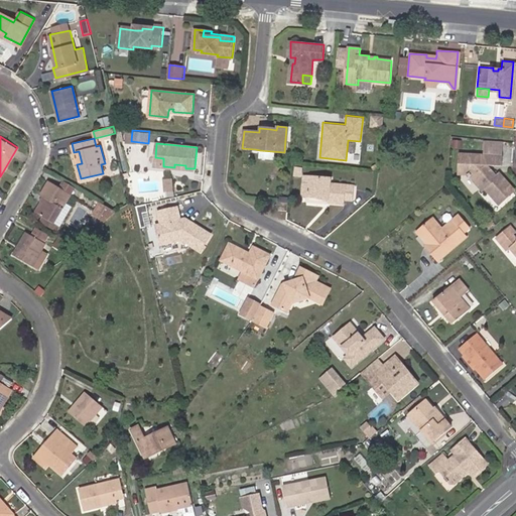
[(260,150),(255,149),(254,157),(273,159),(274,151),(260,150)]
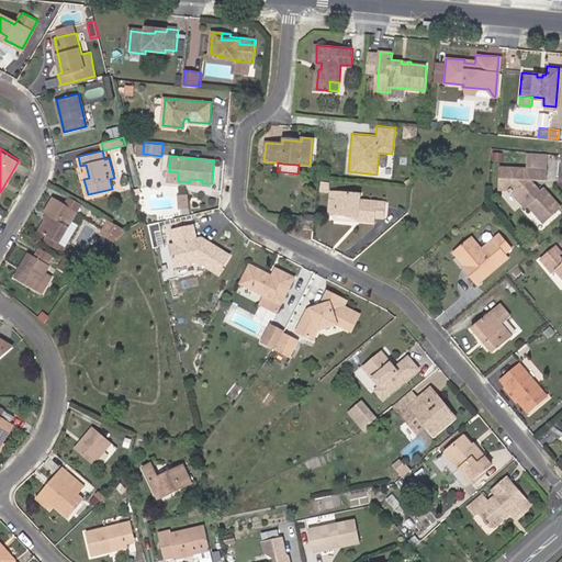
[(498,165),(497,173),(510,175),(512,166),(498,165)]
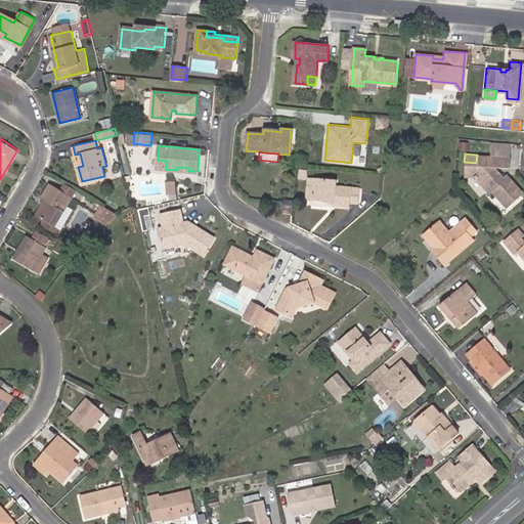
[(473,176),(475,178),(486,191),(488,189),(503,206),(519,191),(505,174),(503,176),(500,178),(497,175),(495,175),(492,171),(493,166),(508,167),(509,157),(477,155),(476,163),(464,162),(464,175),(473,176)]
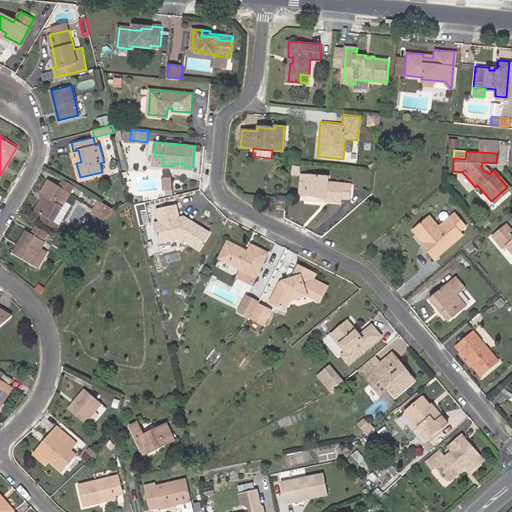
[(162,157),(154,156),(153,164),(162,165),(162,157)]
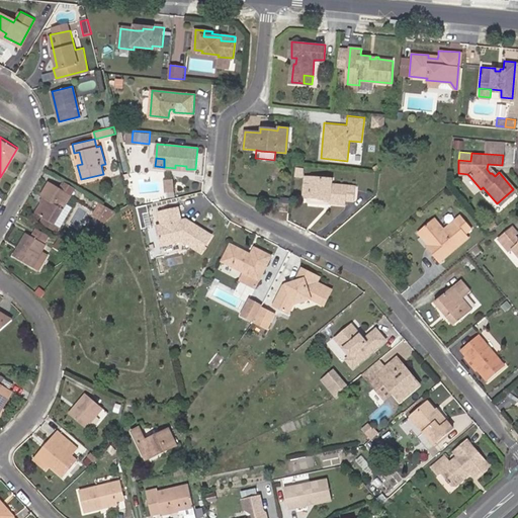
[(495,176),(497,174),(488,164),(487,169),(490,173),(492,173),(495,176)]
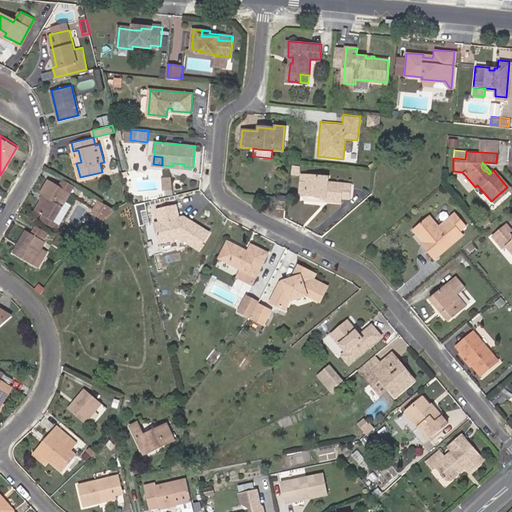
[(326,197),(325,200),(325,202),(343,203),(343,198),(351,198),(352,185),(327,183),(328,177),(310,176),(309,184),(302,183),(301,195),(322,196),(326,197)]
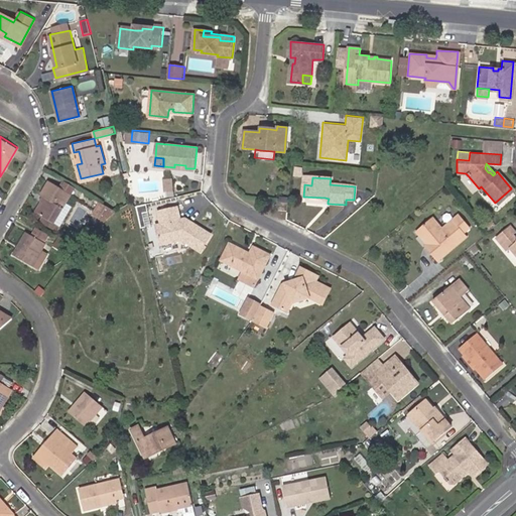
[(173,179),(164,180),(165,191),(174,190),(173,179)]
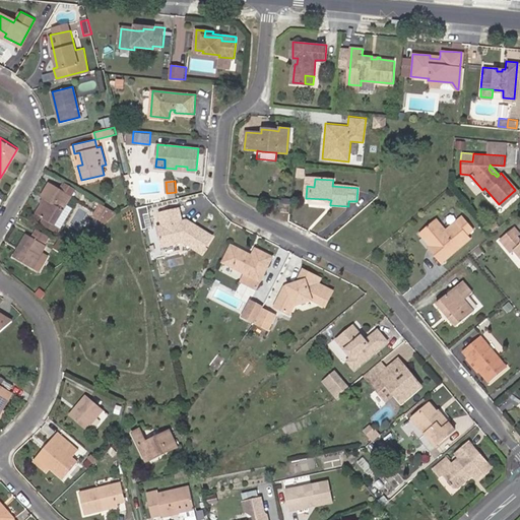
[(74,188),(65,182),(61,189),(71,195),(74,188)]
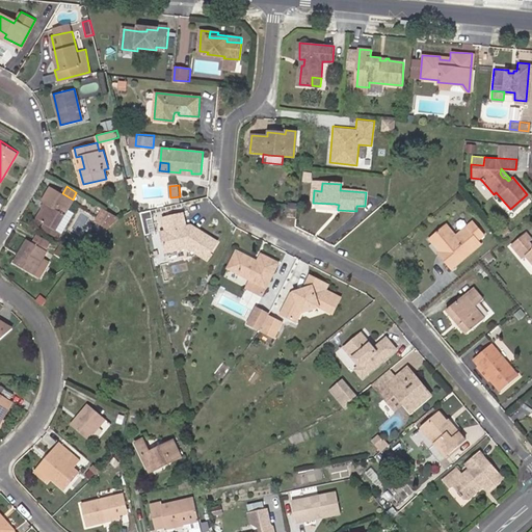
[(47,204),(44,210),(37,219),(46,223),(56,230),(65,211),(73,200),(62,193),(52,187),(43,202),(44,202),(47,204)]
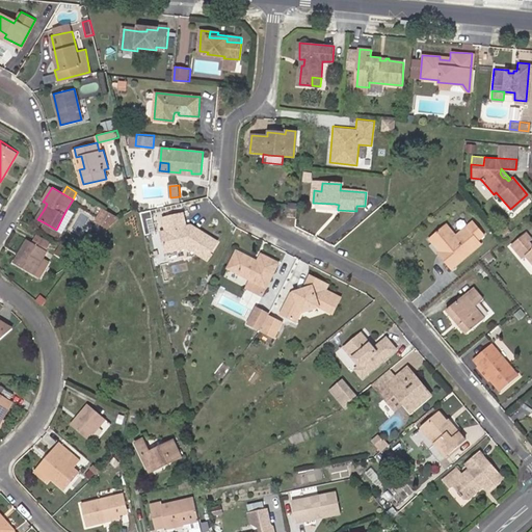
[(120,218),(104,209),(98,220),(109,227),(120,218)]
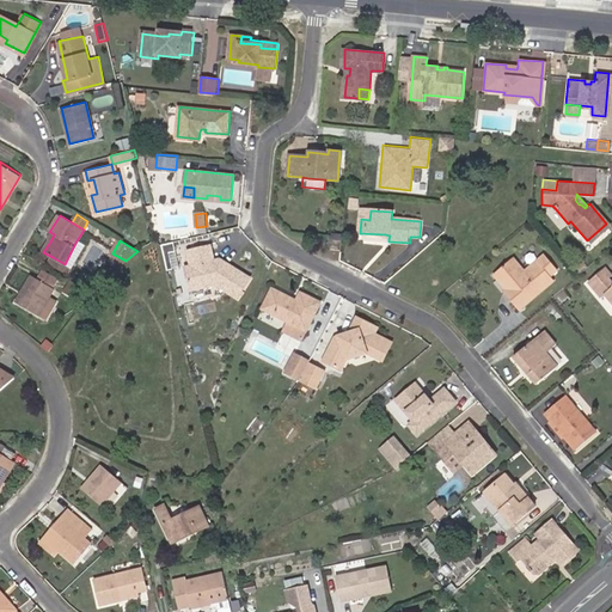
[(65,264),(53,257),(48,264),(67,275),(84,248),(75,243),(65,264)]
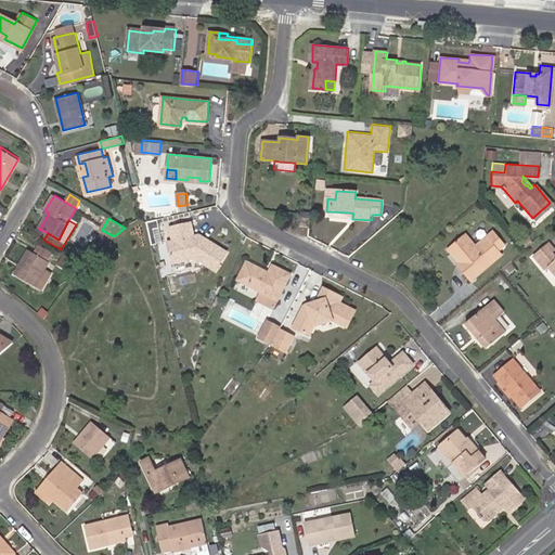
[(192,223),(170,228),(173,242),(169,243),(175,262),(197,258),(216,270),(228,254),(201,235),(195,237),(192,223)]
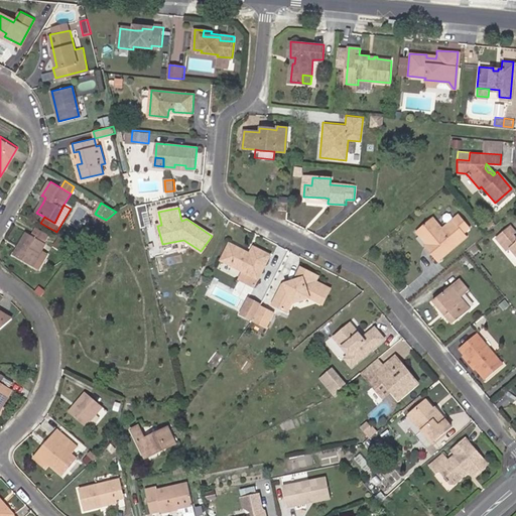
[(432,247),(430,249),(427,251),(433,259),(464,233),(462,230),(468,225),(457,212),(439,227),(431,218),(426,218),(413,229),(425,243),(428,242),(432,247)]
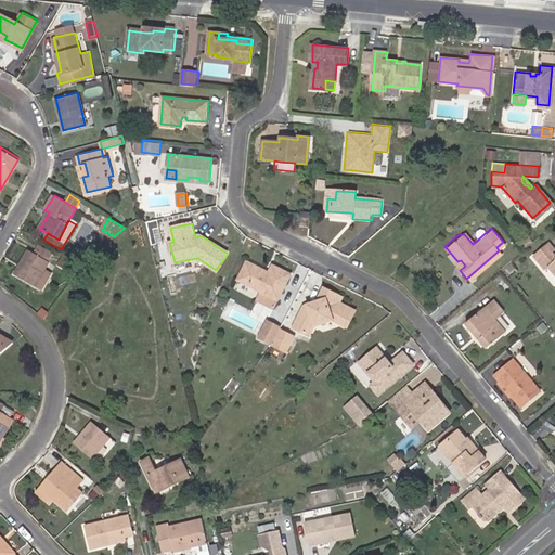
[(550,263),(546,266),(554,274),(554,257),(551,250),(553,248),(546,242),(531,255),(538,262),(544,257),(550,263)]
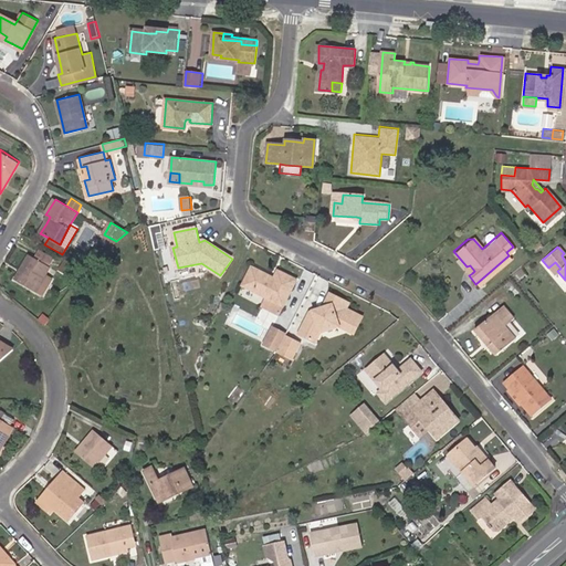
[(43,275),(49,268),(53,259),(38,249),(32,258),(29,255),(14,281),(34,293),(43,275)]
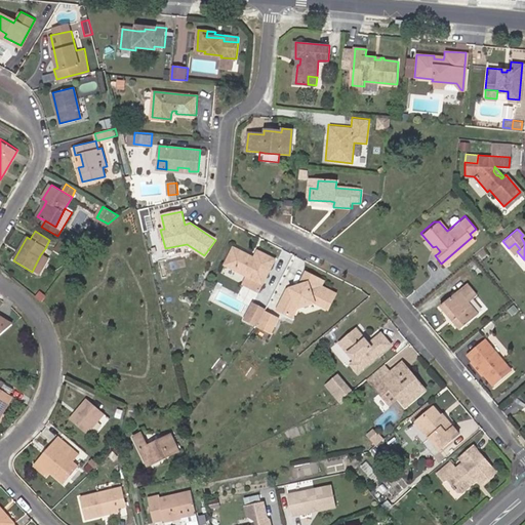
[(78,251),(62,242),(55,251),(71,260),(78,251)]
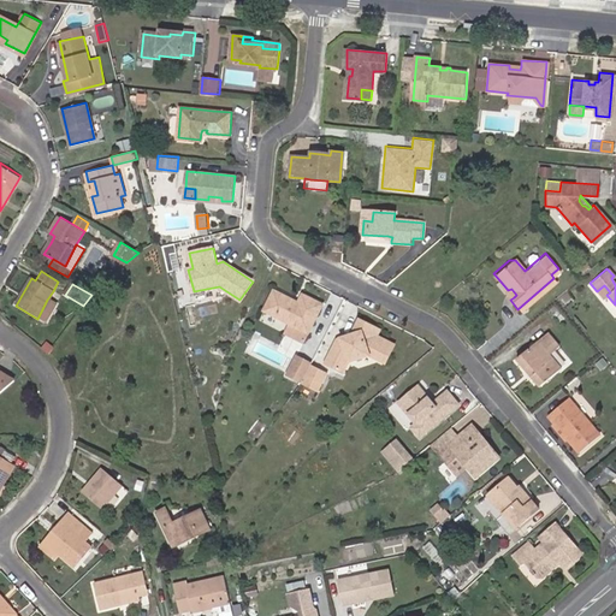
[(603,297),(606,295),(610,292),(604,285),(597,291),(603,297)]
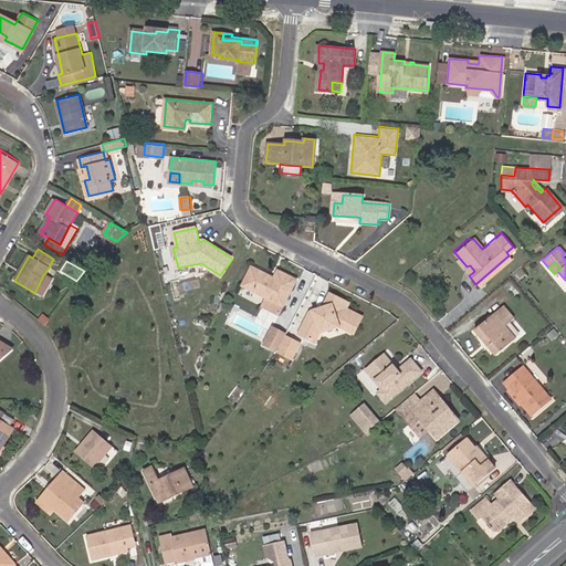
[(269,279),(270,275),(253,266),(243,285),(284,306),(297,280),(279,271),(275,279),(273,281),(269,279)]
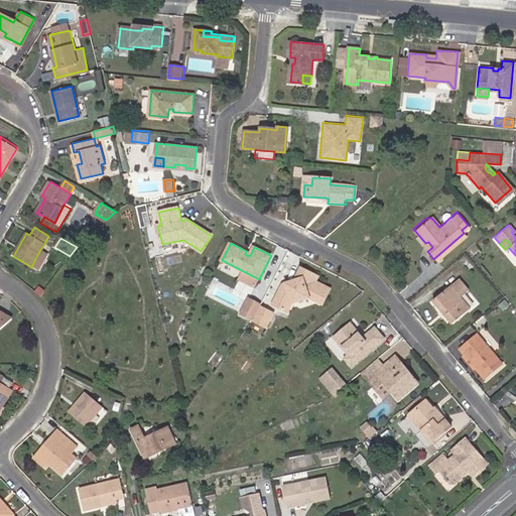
[(39,251),(31,267),(38,271),(47,256),(39,251)]
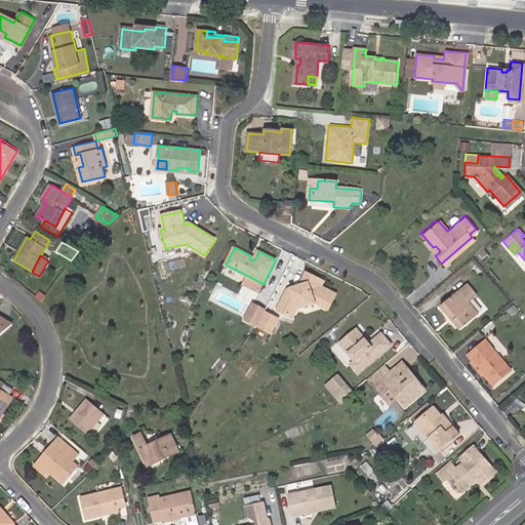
[(306,271),(298,284),(297,287),(293,288),(290,286),(287,288),(277,308),(291,316),(296,307),(313,300),(327,308),(335,291),(328,288),(326,292),(320,289),(322,285),(324,280),(306,271)]
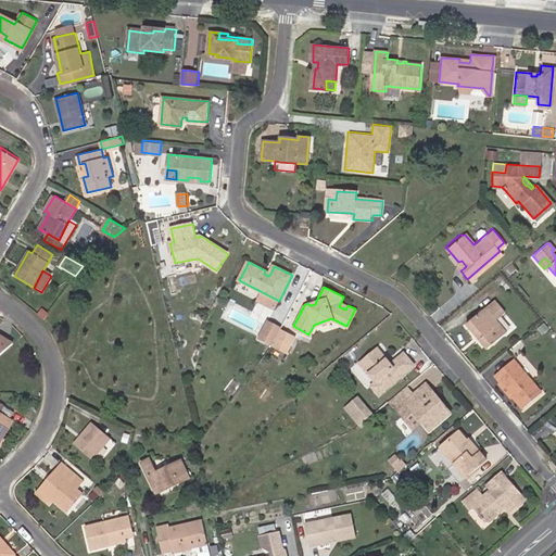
[(465,323),(474,332),(477,329),(483,337),(480,340),(487,348),(505,331),(495,319),(505,311),(494,299),(485,306),(465,323)]
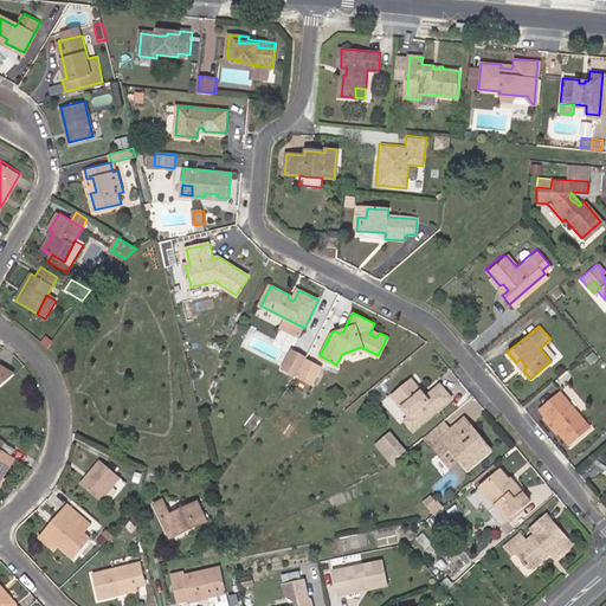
[(46,348),(51,342),(45,336),(42,341),(46,348)]
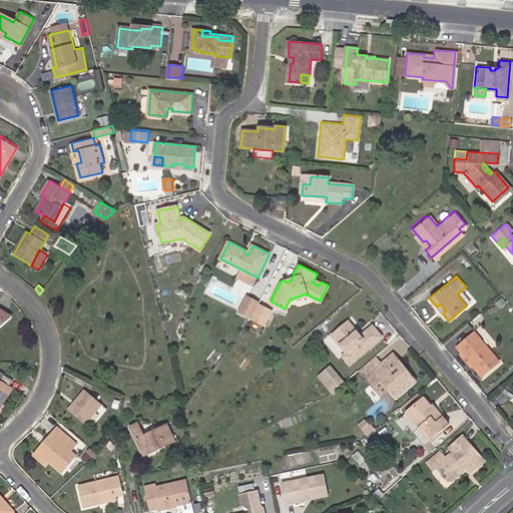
[(235,312),(264,327),(274,310),(244,294),(235,312)]
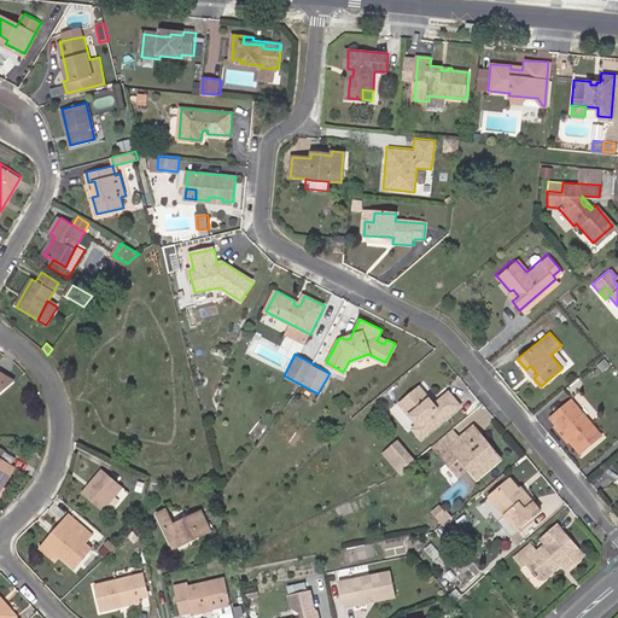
[(604,357),(596,362),(602,369),(608,363),(604,357)]
